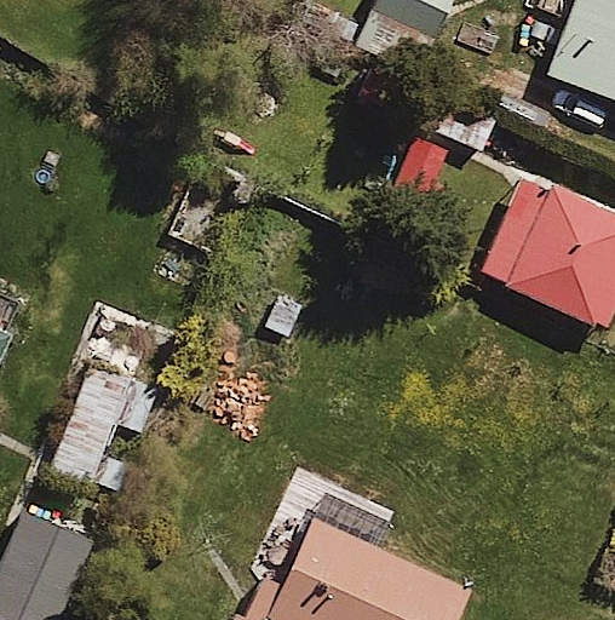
[(461,0),(378,0),(352,53),(418,86),(461,0)]
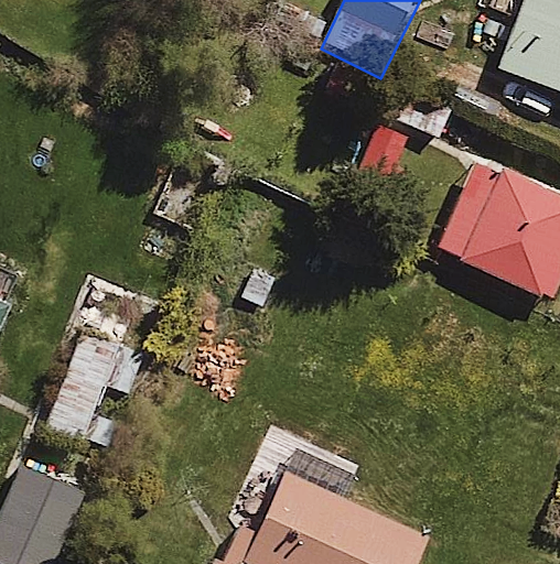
[(559,0),(520,0),(494,66),(559,91),(559,0)]
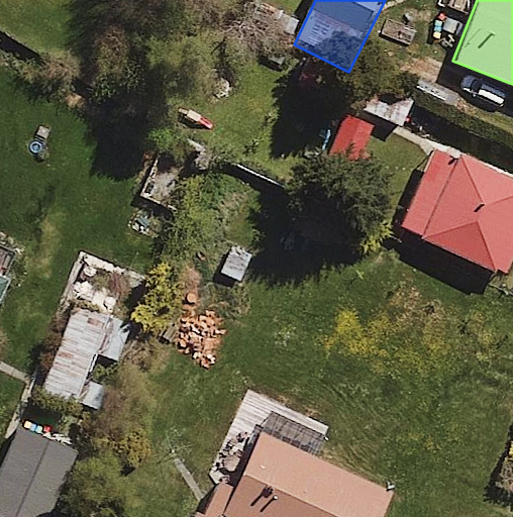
[(427,96),(374,71),(355,109),(409,134),(427,96)]
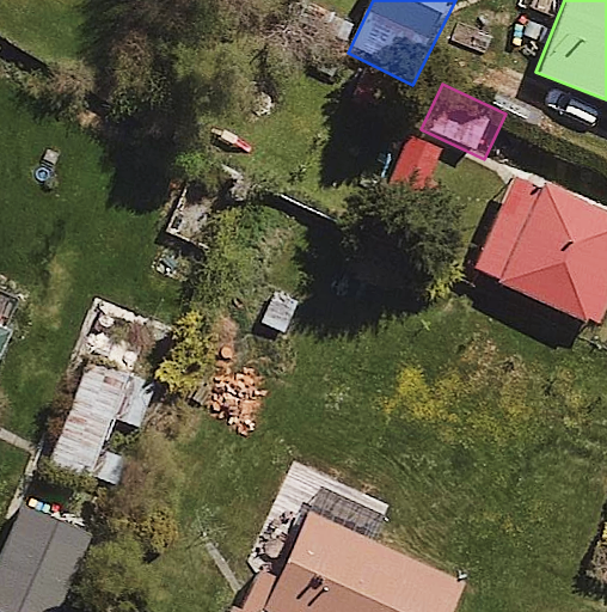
[(606,207),(517,164),(465,273),(606,340),(606,207)]
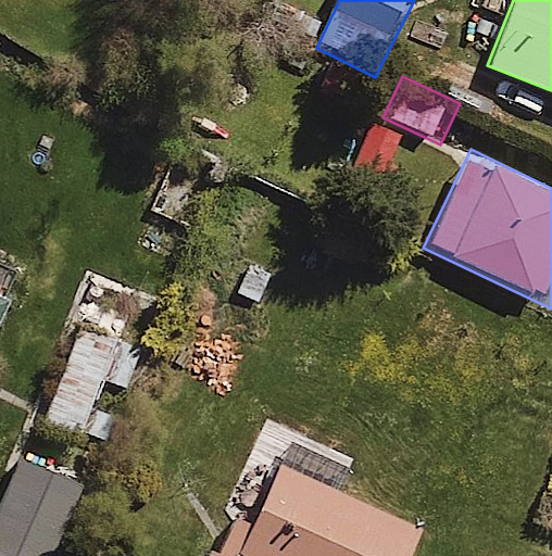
[(228,199),(173,165),(151,201),(207,234),(228,199)]
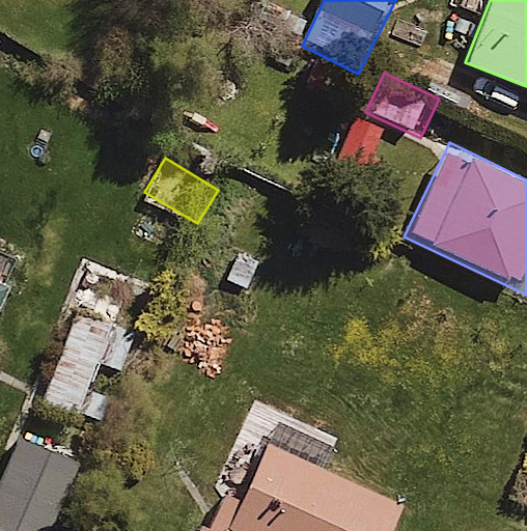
[(36,410),(76,428),(107,363),(132,374),(161,314),(96,283),(36,410)]
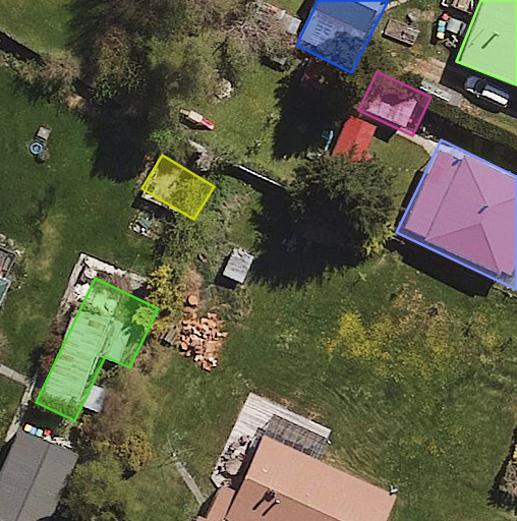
[(386,520),(398,499),(265,432),(238,488),(224,481),(212,506),(198,499),(187,520),(386,520)]
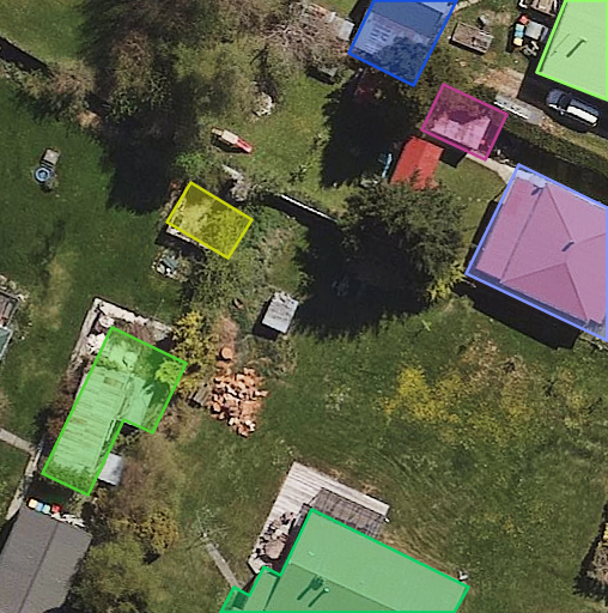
[(59,612),(90,541),(29,514),(0,578),(0,610),(7,612),(59,612)]
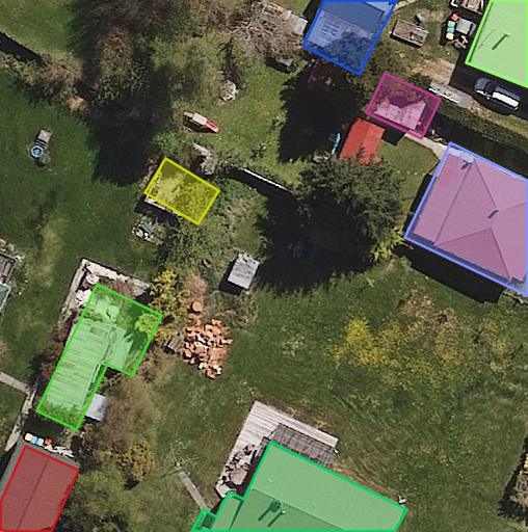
All buildings are outlined.
